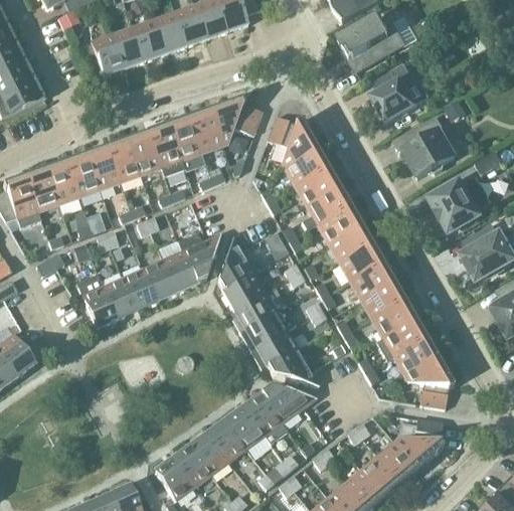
[(42,0),(46,6),(50,8),(67,0),(69,0),(74,9),(93,0),(42,0)]
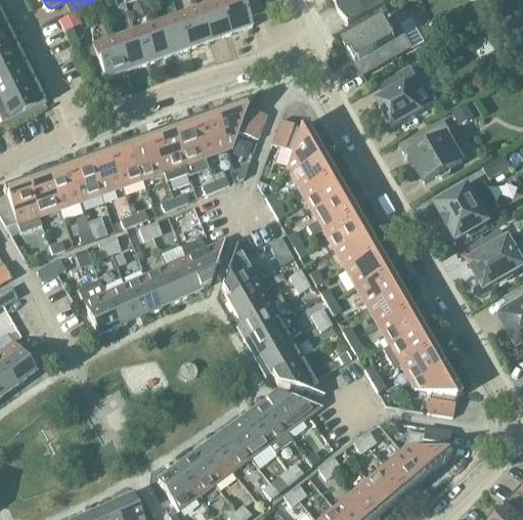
[(198,5),(211,40),(231,33),(220,0),(213,0),(198,5)]
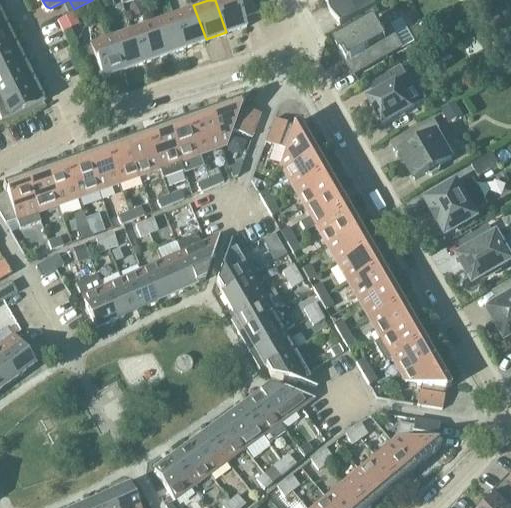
[(215,0),(226,32),(247,24),(247,23),(246,23),(244,15),(260,9),(254,0),(215,0)]
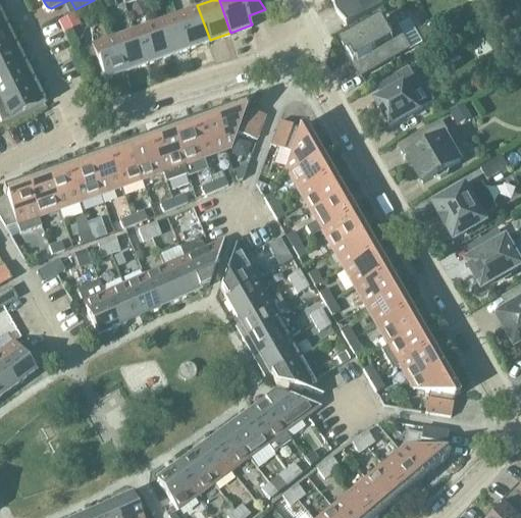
[(334,0),(349,24),(391,0),(334,0)]
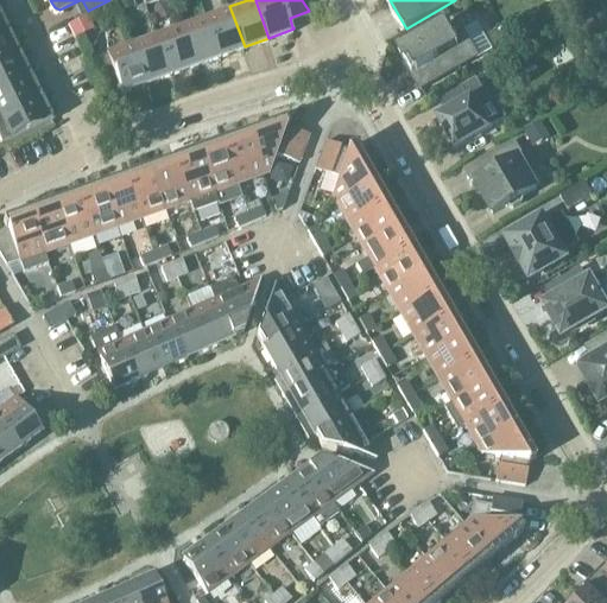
[(245,46),(229,6),(206,14),(220,55),(245,46)]
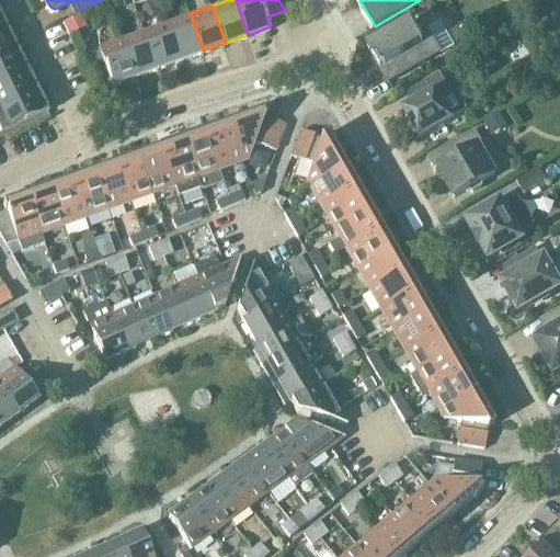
[(76,13),(64,19),(69,29),(70,32),(70,31),(88,23),(81,10),(76,13)]
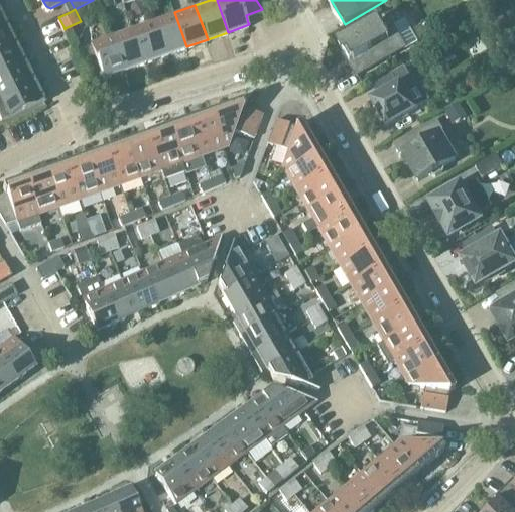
[(1,11),(0,11),(0,33),(10,28),(1,11)]
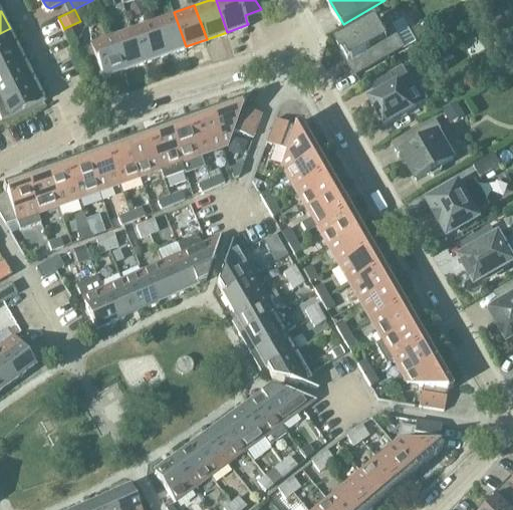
[(154,20),(166,54),(186,46),(174,12),(154,20)]
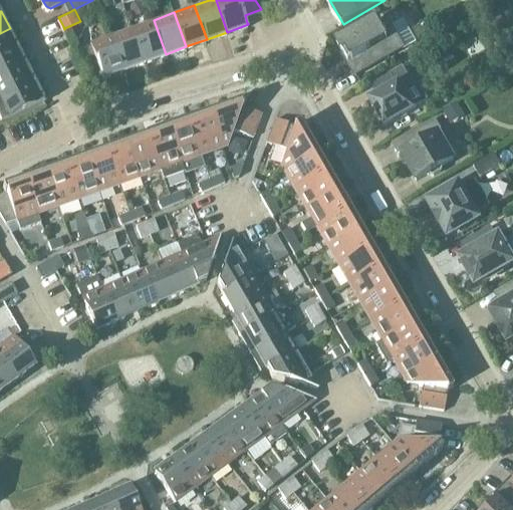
[(337,39),(357,73),(405,46),(392,24),(388,26),(380,14),(351,31),(348,29),(344,29),(341,30),(339,34),(339,38),(337,39)]
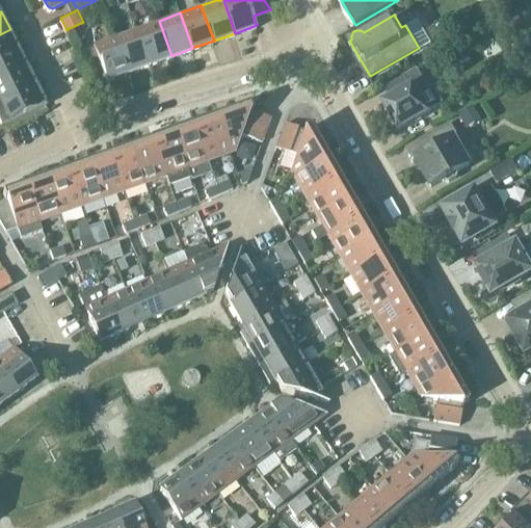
[(171,56),(159,21),(137,28),(150,63),(171,56)]
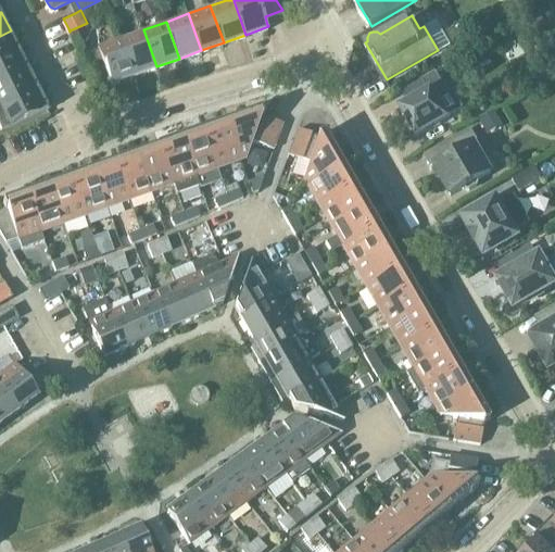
[(156,66),(143,29),(122,37),(135,74),(156,66)]
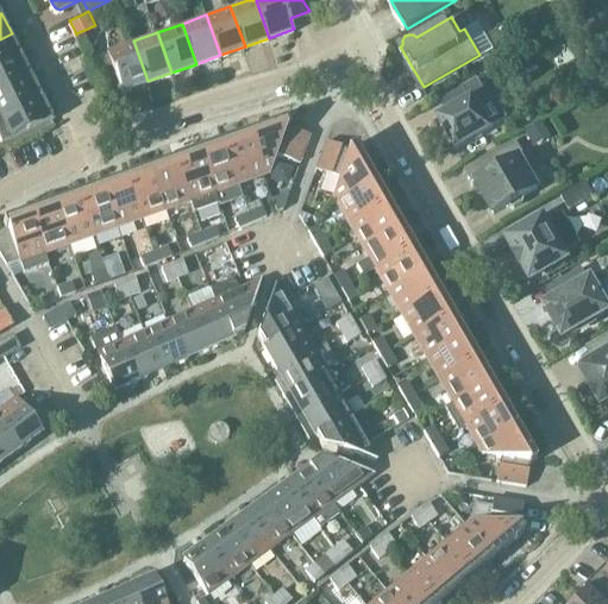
[(0,64),(22,55),(12,33),(0,39),(0,64)]
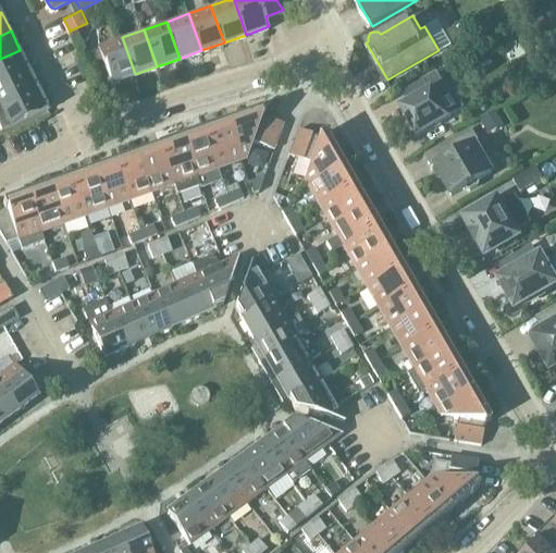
[(135,74),(122,37),(98,46),(99,47),(87,51),(90,61),(102,57),(112,82),(111,82),(112,83),(135,74)]
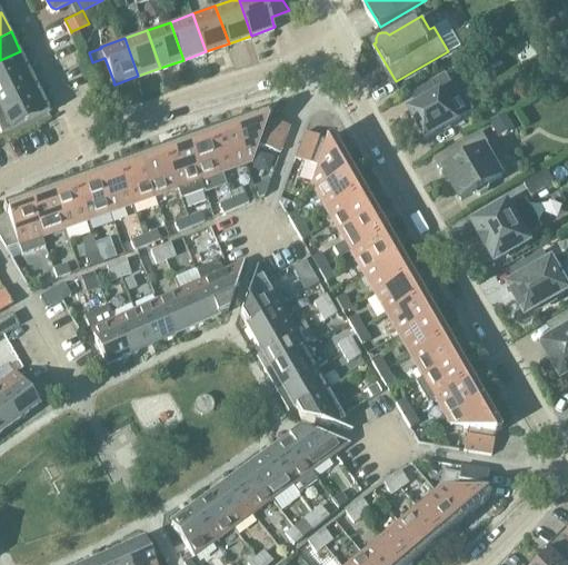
[(20,51),(0,60),(0,85),(30,70),(20,51)]
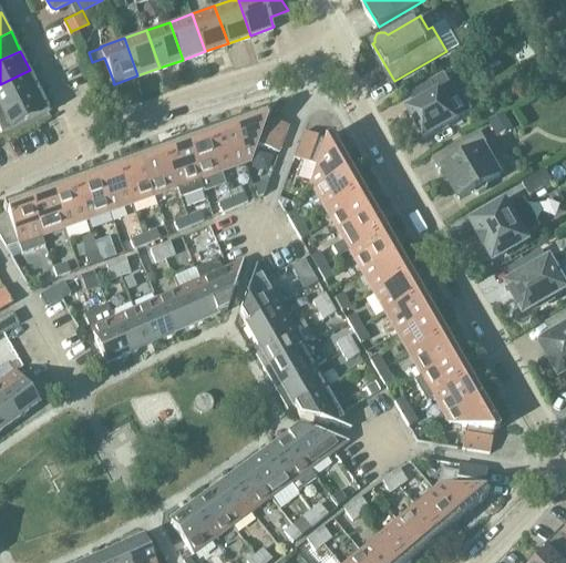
[(496,53),(483,61),(490,73),(503,65),(496,53)]
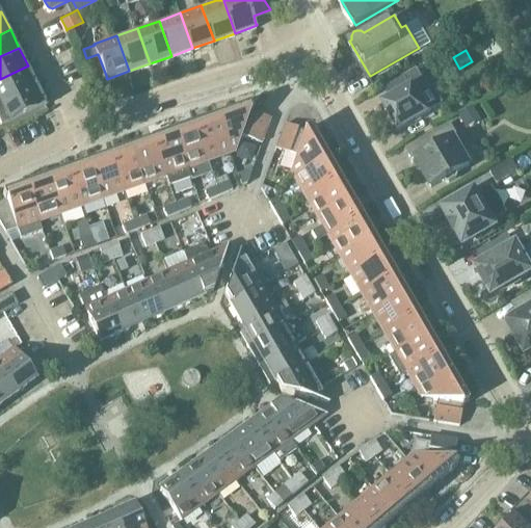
[(0,101),(36,83),(28,66),(0,79),(0,101)]
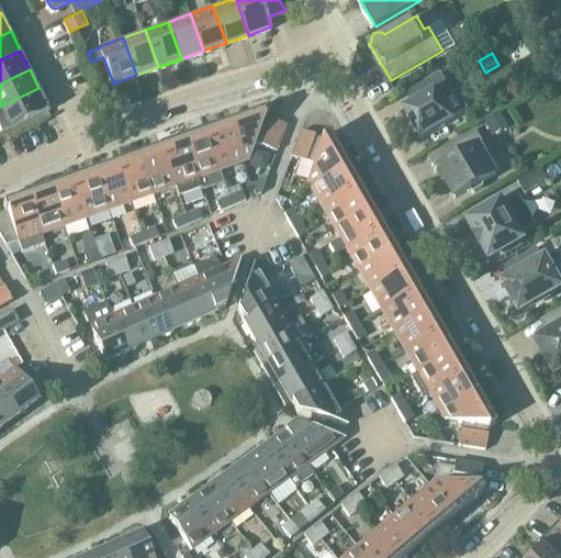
[(422,133),(452,115),(470,105),(458,87),(453,89),(442,69),(428,78),(435,89),(406,105),(422,133)]
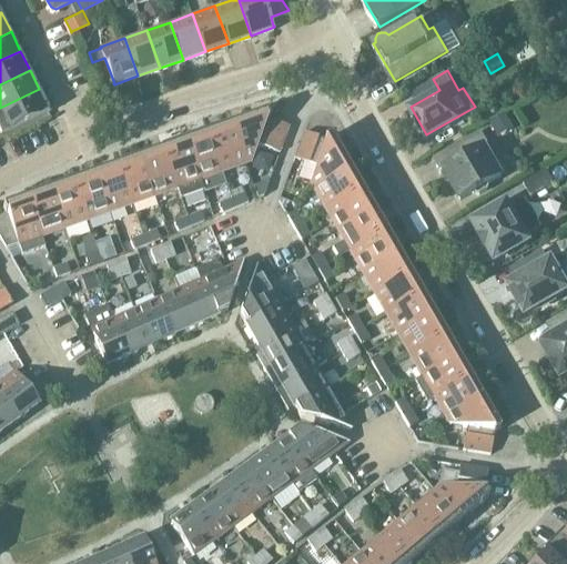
[(39,89),(0,108),(0,129),(1,132),(0,132),(0,133),(52,108),(52,107),(49,109),(39,89)]
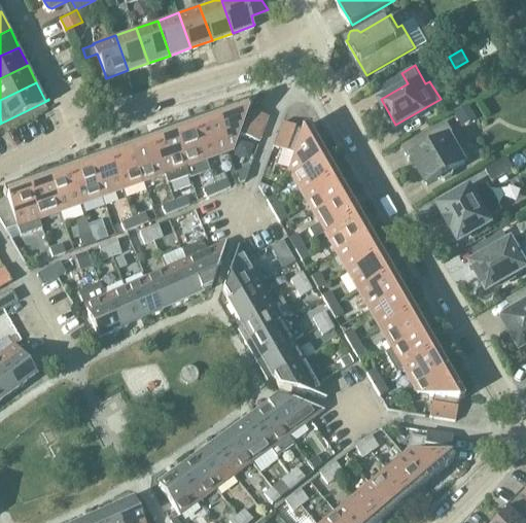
[(228,148),(235,146),(240,132),(260,139),(270,114),(250,107),(248,102),(215,113),(228,148)]
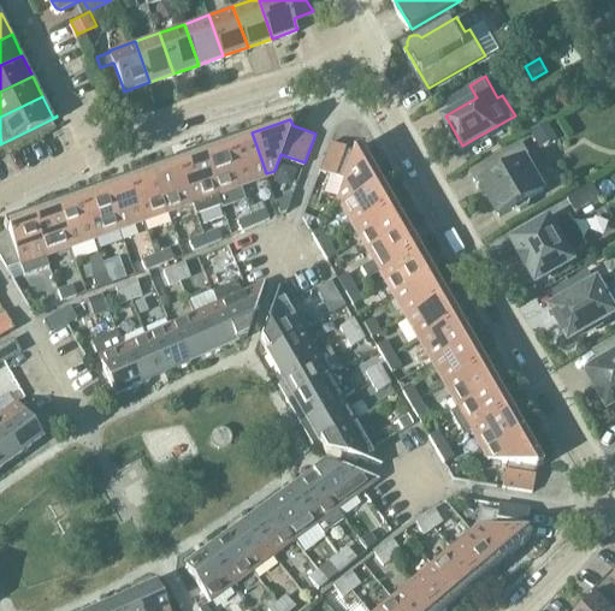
[(549,120),(532,130),(540,144),(559,135),(549,120)]
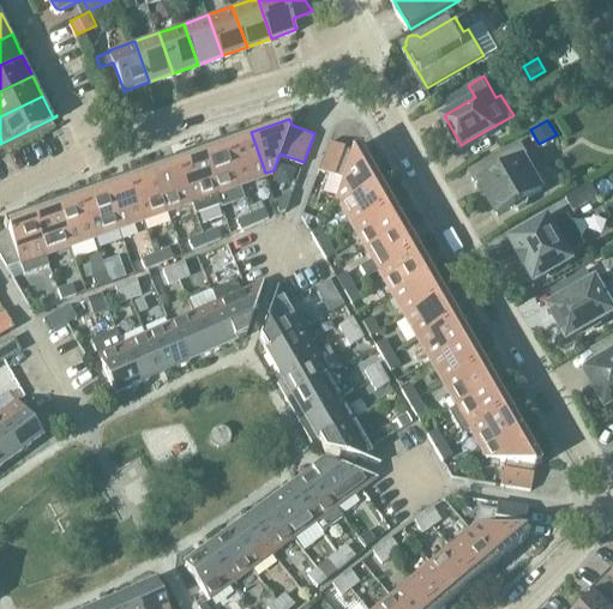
[(265,173),(251,132),(227,140),(241,182),(265,173)]
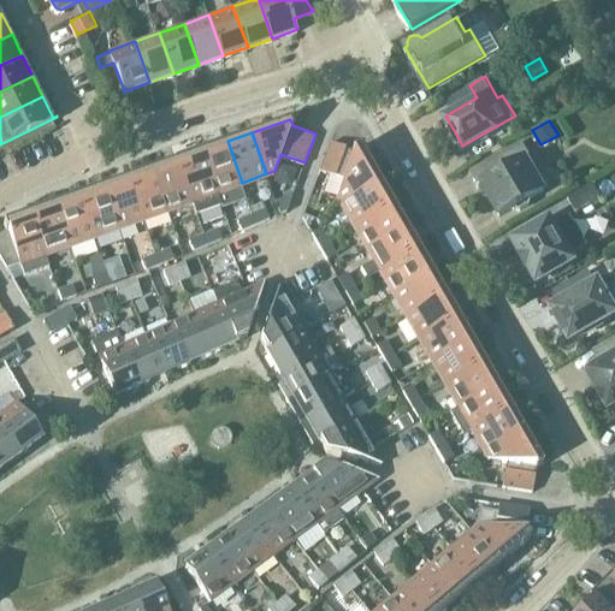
[(496,175),(479,184),(479,185),(484,183),(501,212),(500,212),(501,213),(514,206),(521,207),(530,202),(532,195),(545,188),(528,158),(532,155),(522,138),(486,159),(496,175)]
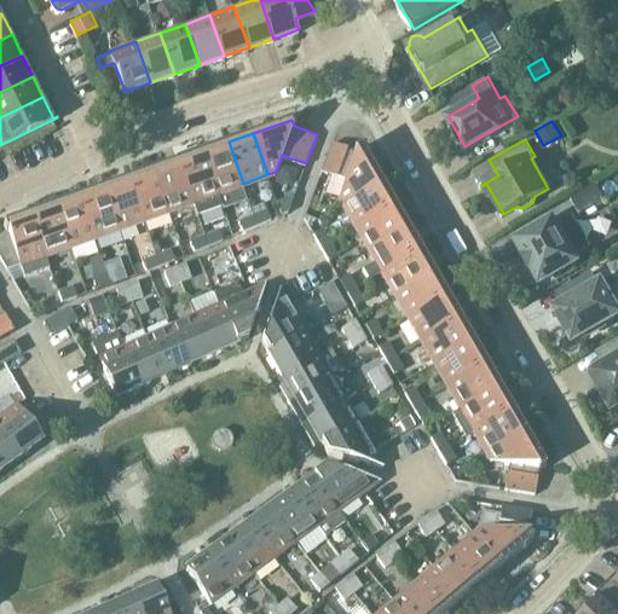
[(344,202),(382,180),(362,145),(354,149),(333,140),(322,169),(346,178),(340,195),(344,202)]
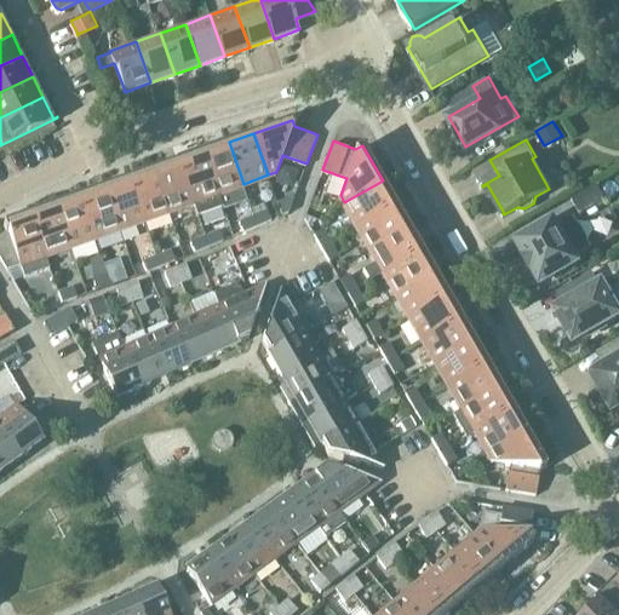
[(244,184),(229,142),(204,151),(219,193),(244,184)]
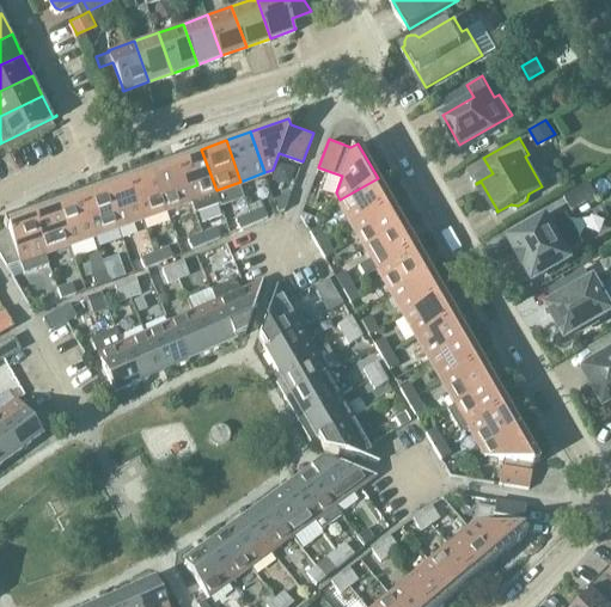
[(177,158),(191,198),(196,210),(220,201),(217,190),(201,149),(177,158)]
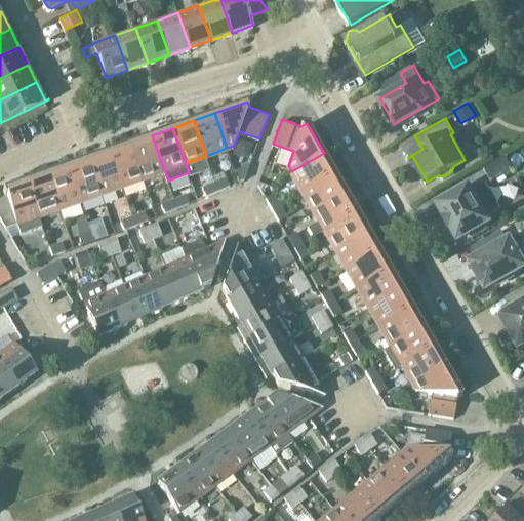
[(164,170),(152,135),(131,143),(144,177),(164,170)]
